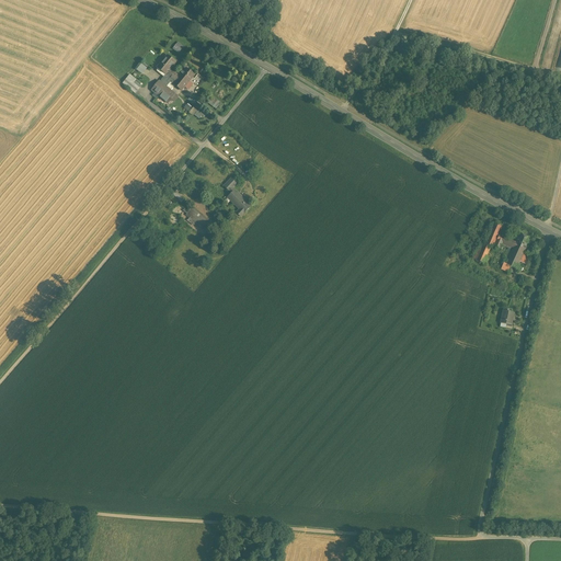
[(178,42),(172,48),(179,54),(184,46),(178,42)]
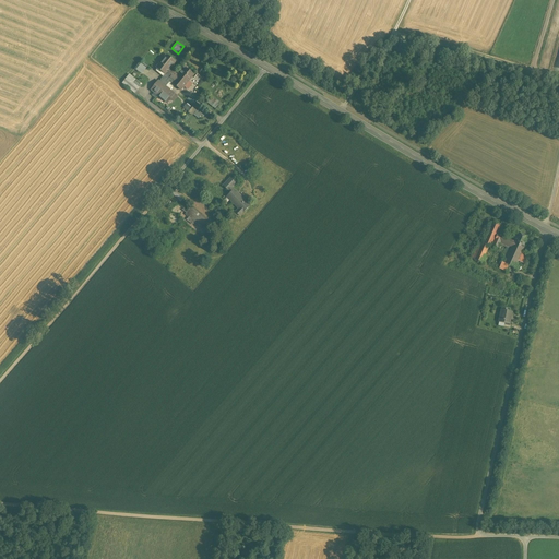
[(157,67),(166,73),(169,69),(175,62),(166,55),(157,67)]
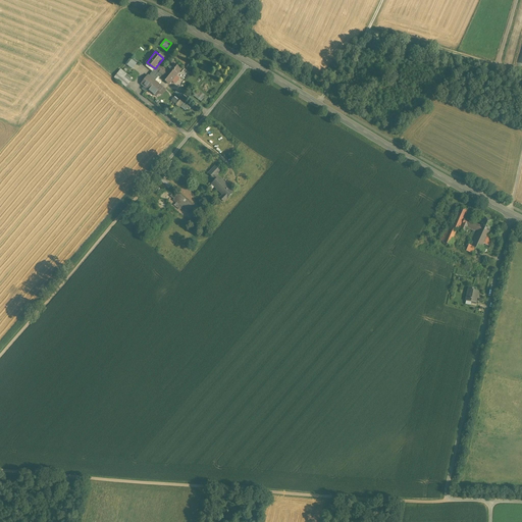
[(132,60),(127,65),(133,68),(137,64),(132,60)]
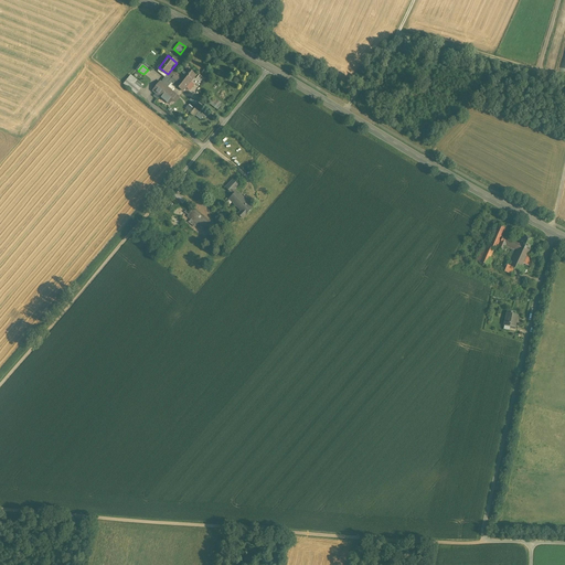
[(177,82),(176,84),(183,91),(188,85),(189,86),(190,84),(189,84),(190,83),(182,76),(181,77),(171,70),(168,74),(177,82)]
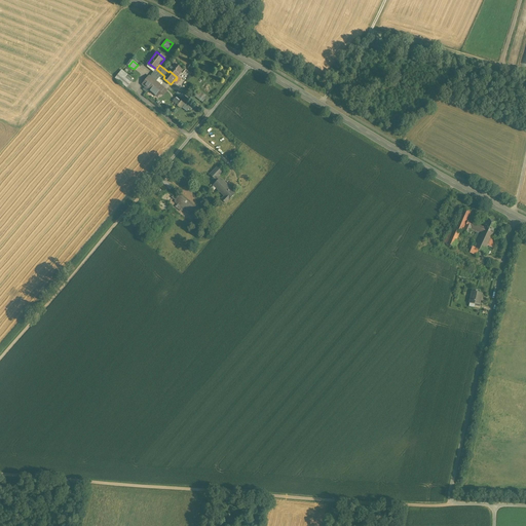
[(170,71),(177,77),(182,70),(175,65),(170,71)]
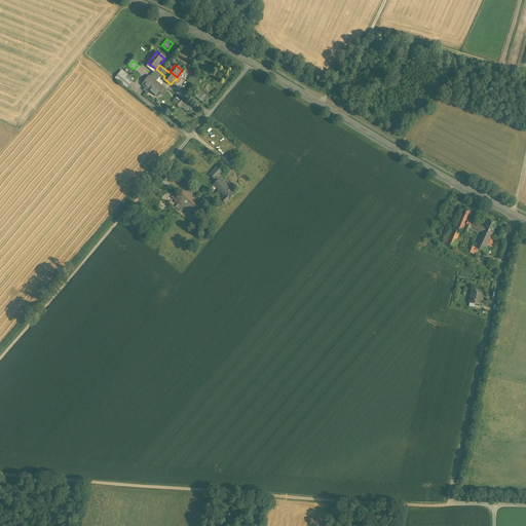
[(162,78),(163,78),(164,76),(156,69),(150,76),(156,81),(160,77),(162,78)]
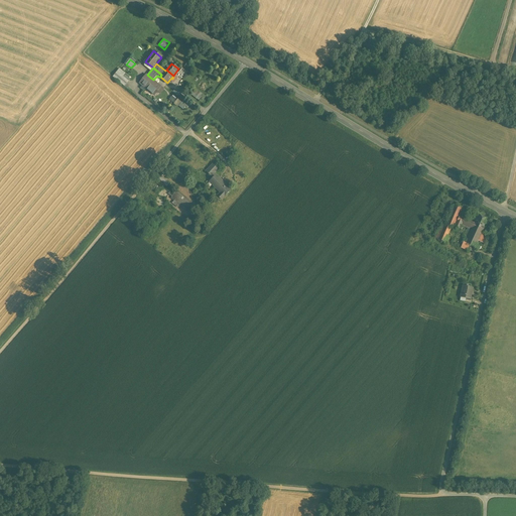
[(125,74),(120,69),(113,77),(124,86),(128,81),(123,77),(125,74)]
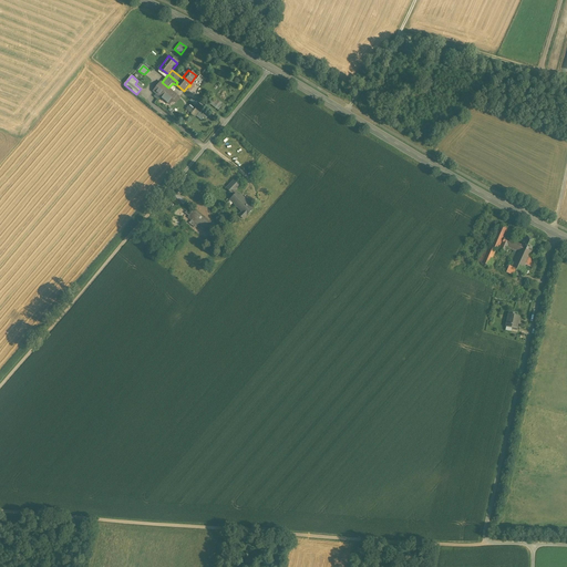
[(162,82),(161,82),(154,92),(169,104),(177,95),(174,92),(168,88),(162,82)]
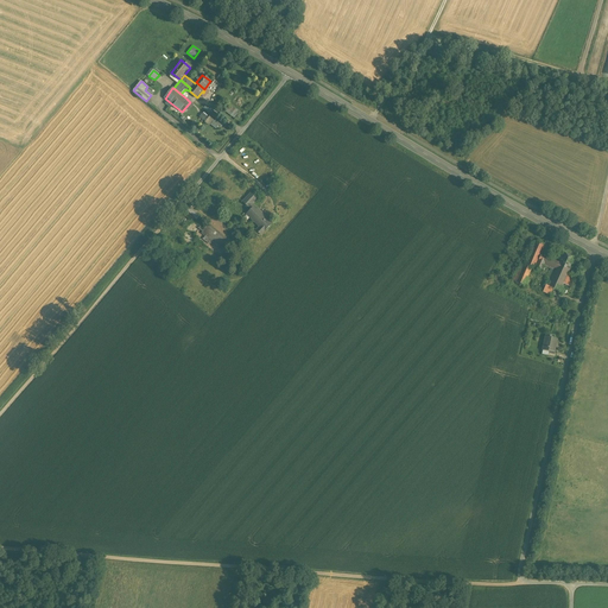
[(225,111),(230,115),(235,109),(229,105),(225,111)]
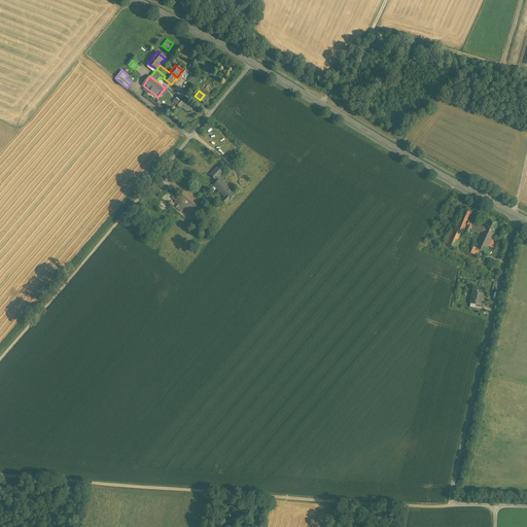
[(222,200),(226,204),(230,201),(236,194),(220,179),(218,177),(222,172),(218,168),(211,175),(215,180),(216,179),(218,181),(214,185),(225,197),(222,200)]
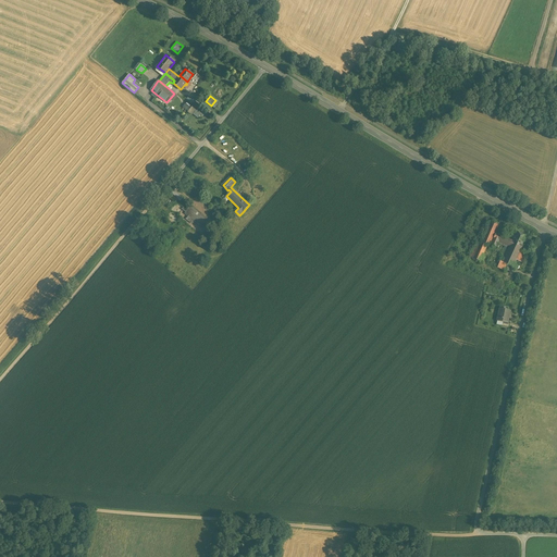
[(176,199),(180,201),(183,197),(171,189),(166,195),(175,201),(176,199)]
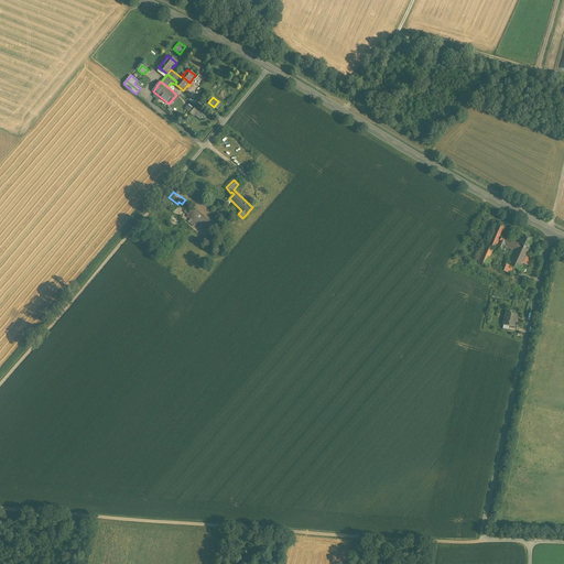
[(194,208),(187,216),(204,229),(210,221),(194,208)]
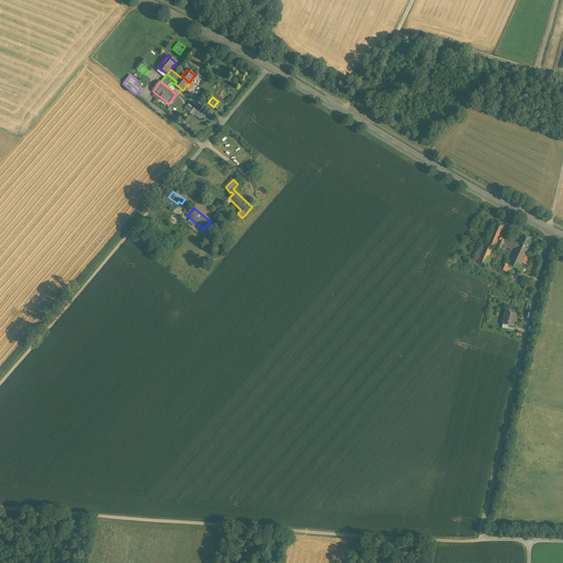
[(486,245),(493,249),(500,252),(504,244),(515,249),(508,265),(506,264),(503,271),(509,273),(511,267),(519,271),(522,263),(525,264),(528,256),(526,255),(527,252),(516,246),(517,244),(516,244),(516,243),(501,236),(505,227),(496,223),(486,245)]
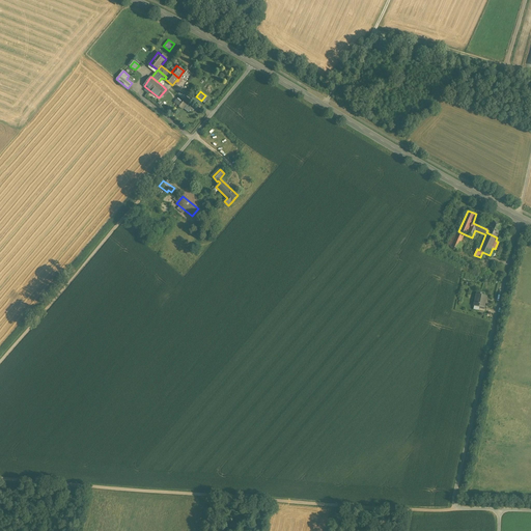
[(486,232),(497,238),(502,226),(492,221),(487,230),(486,232)]
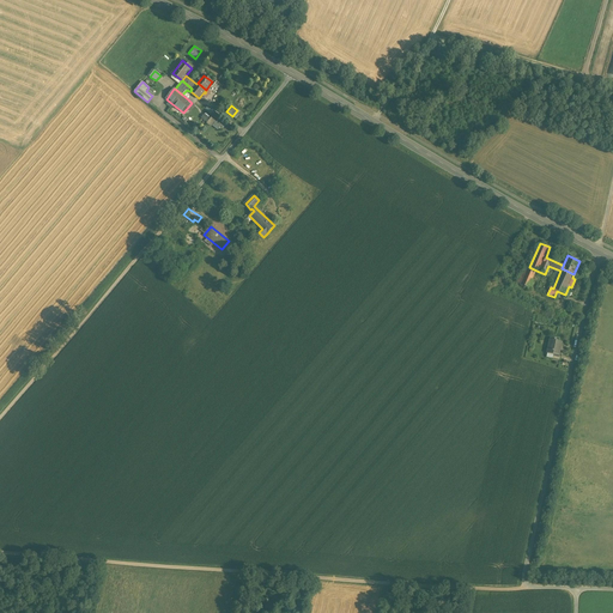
[(529,267),(525,266),(517,284),(528,289),(536,271),(529,267)]
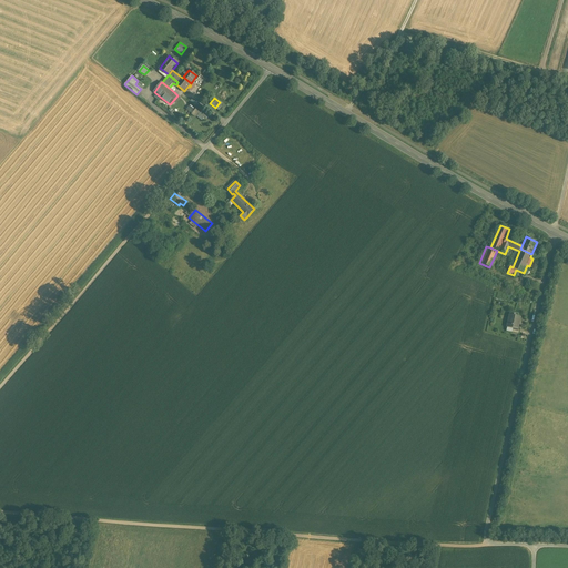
[(518,330),(520,316),(509,314),(507,327),(513,328),(517,330),(518,330)]
